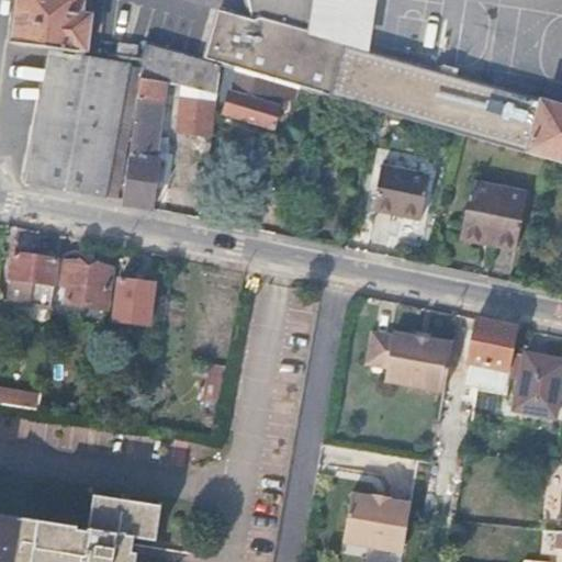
[(53,49),(86,54),(90,18),(81,15),(83,1),(82,0),(21,0),(15,45),(53,49)]
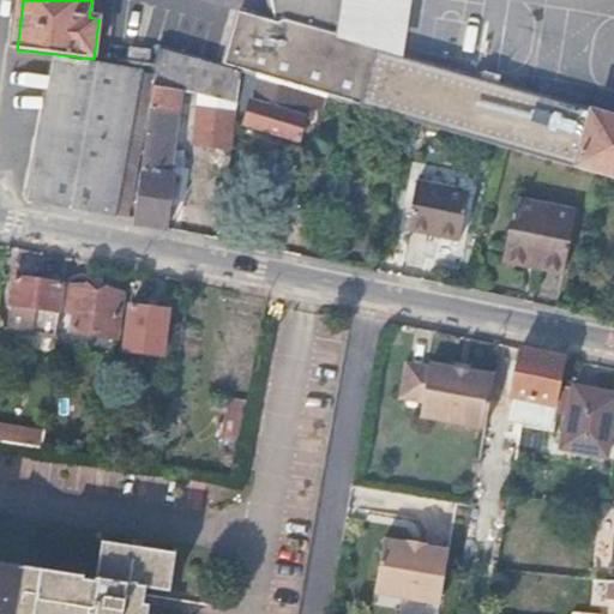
[(280,0),(278,19),(278,22),(378,50),(374,42),(343,34),(348,0),(280,0)]
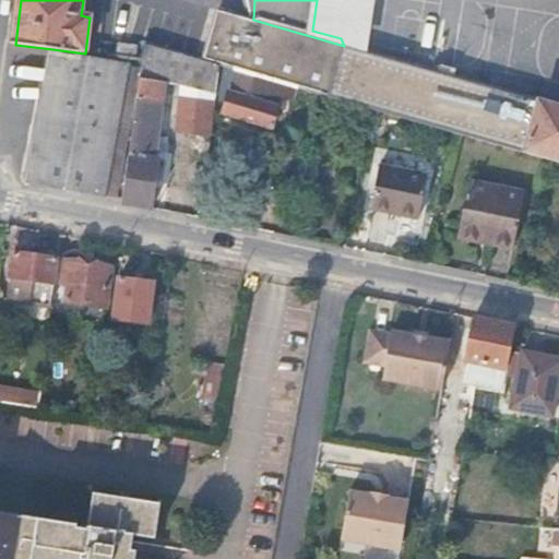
[(358,49),(365,0),(317,0),(312,31),(341,38),(344,46),(358,49)]
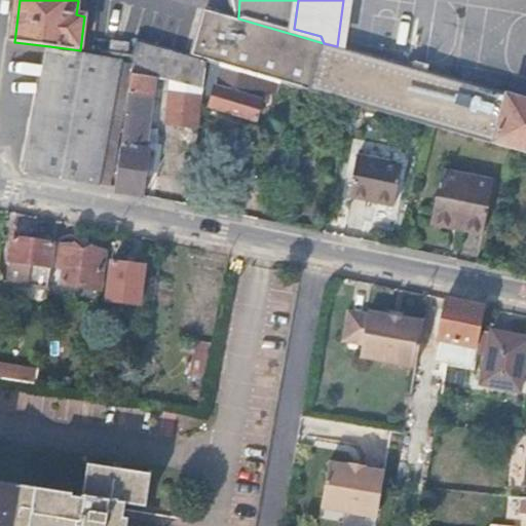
[(525,101),(337,46),(324,43),(238,19),(207,10),(192,58),(209,62),(223,67),(277,81),(335,98),(341,100),(349,102),(430,125),(517,150),(525,152),(525,101)]
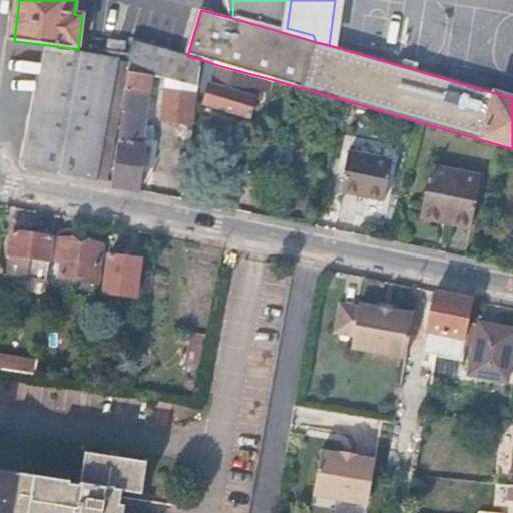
[(203,60),(187,56),(132,40),(130,55),(129,69),(152,75),(199,88),(203,60)]
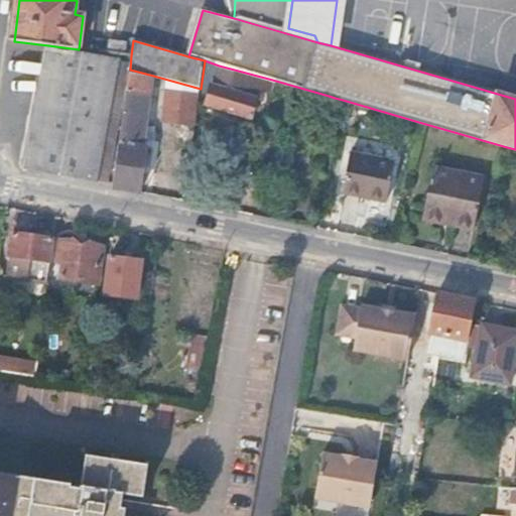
[(109,52),(125,54),(126,43),(111,41),(109,52)]
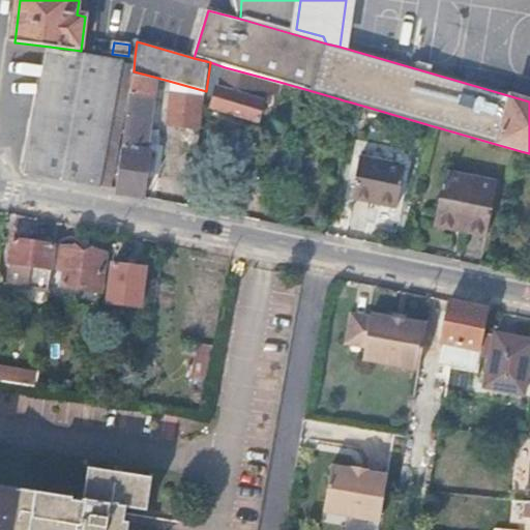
[(29,172),(99,185),(100,183),(120,62),(50,49),(29,172)]
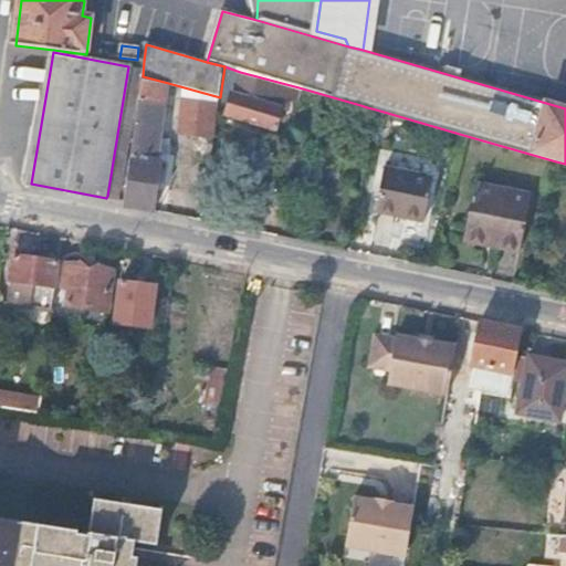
[(299,87),(240,72),(227,115),(276,130),(283,106),(273,103),(276,92),(280,92),(279,94),(295,98),(299,87)]
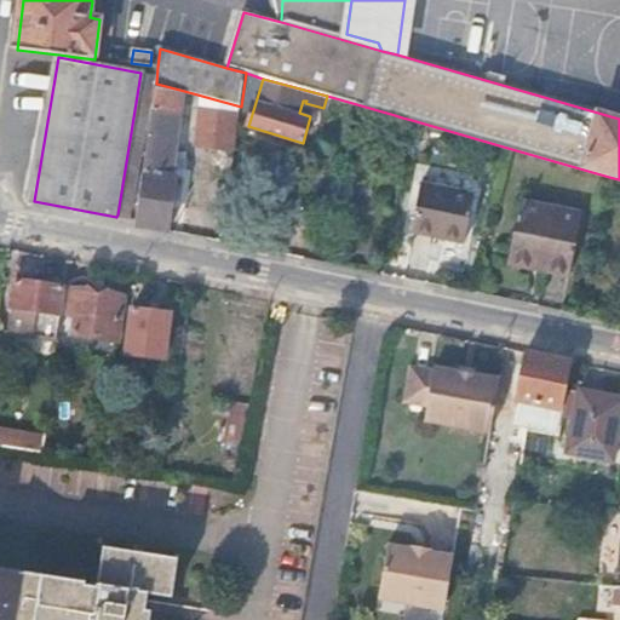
[(137,227),(170,233),(178,178),(173,177),(184,91),(156,84),(137,223),(137,227)]
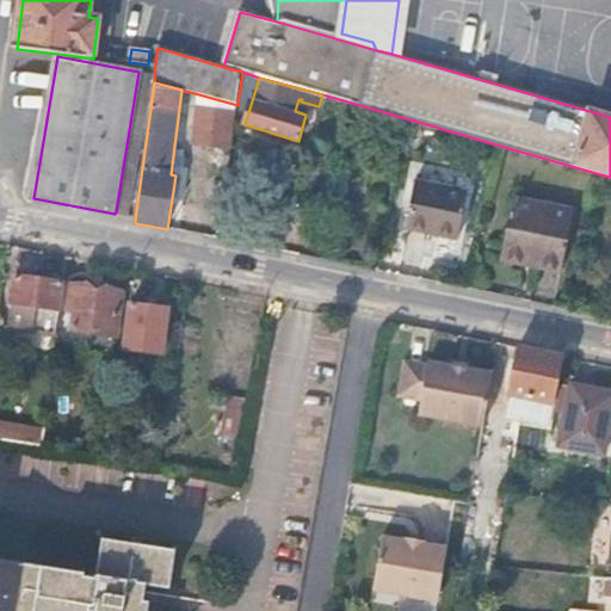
[(195,144),(232,150),(234,129),(236,113),(199,109),(195,144)]
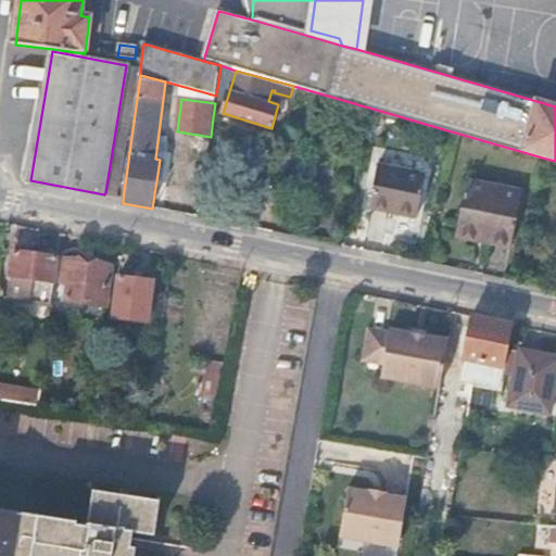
[(425,173),(378,164),(370,206),(417,215),(425,173)]
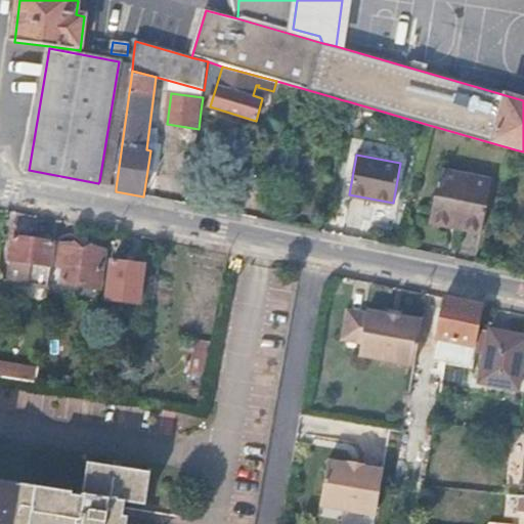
[(464,220),(462,228),(482,232),(493,180),(443,169),(434,214),(464,220)]
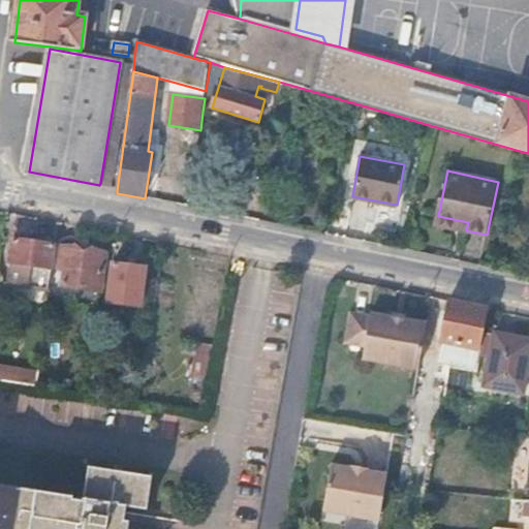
[(436,223),(466,230),(468,222),(438,216),(436,223)]
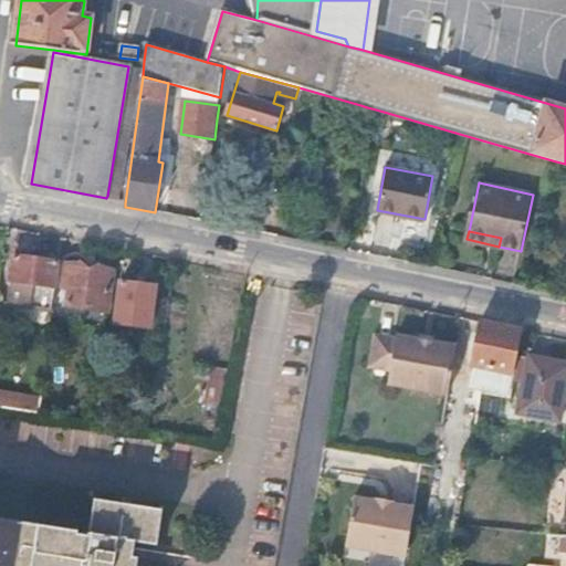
[(54,307),(62,260),(14,253),(9,301),(54,307)]
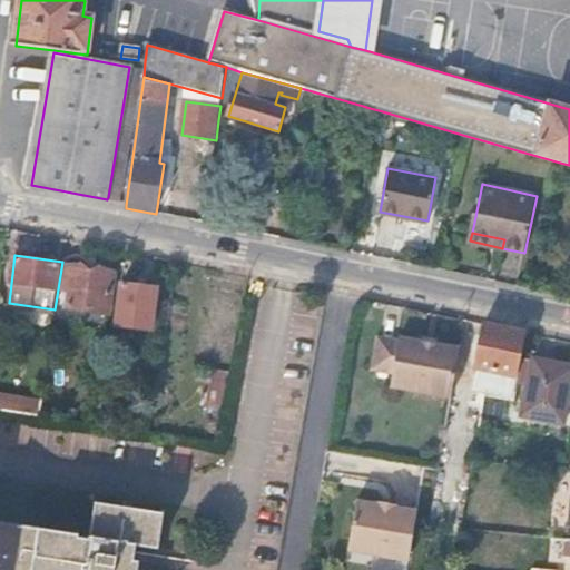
[(114,271),(69,263),(65,286),(69,287),(68,304),(108,311),(114,271)]
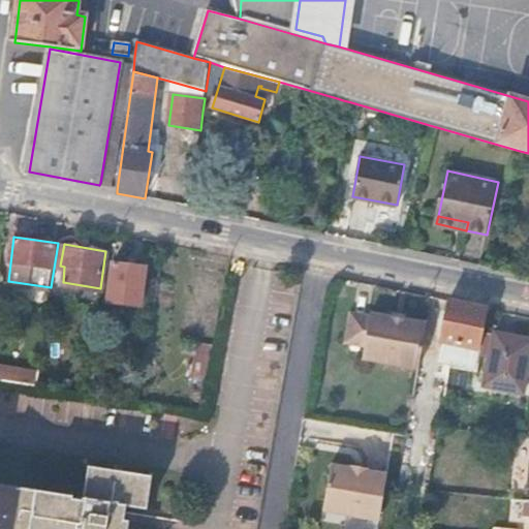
[(147,266),(114,261),(109,298),(142,304),(147,266)]
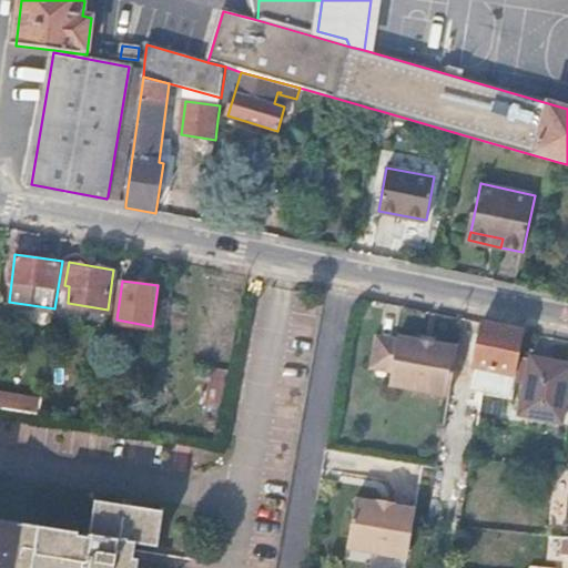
[(524,328),(484,321),(475,365),(482,367),(478,389),(484,392),(511,396),(524,328)]
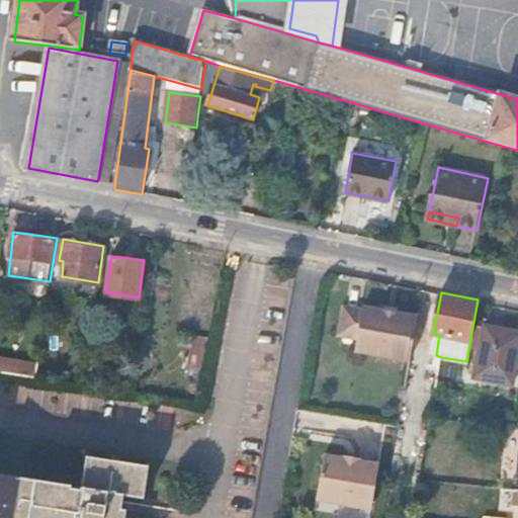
[(357,350),(412,359),(419,315),(399,312),(384,309),(363,306),(363,309),(344,305),(338,345),(357,348),(357,350)]
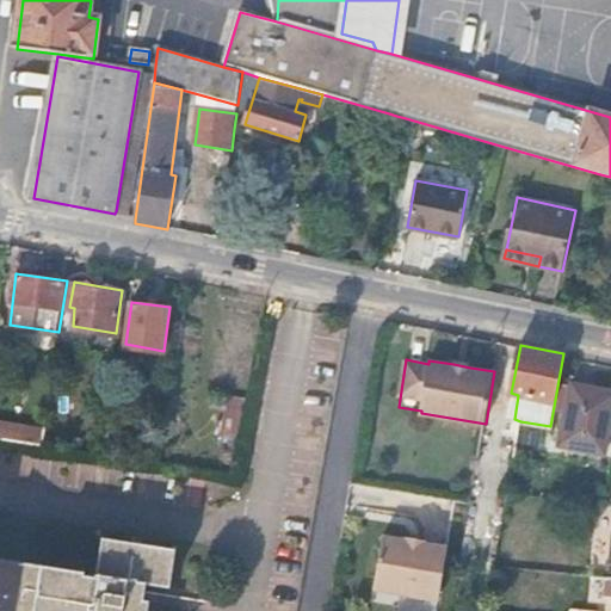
[(252,384),(235,382),(230,406),(247,408),(252,384)]
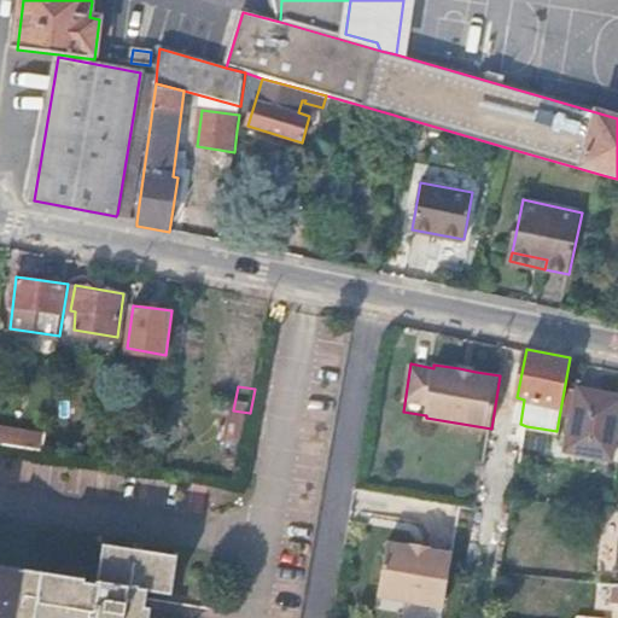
[(617,435),(617,394),(582,388),(570,448),(613,459),(617,435)]
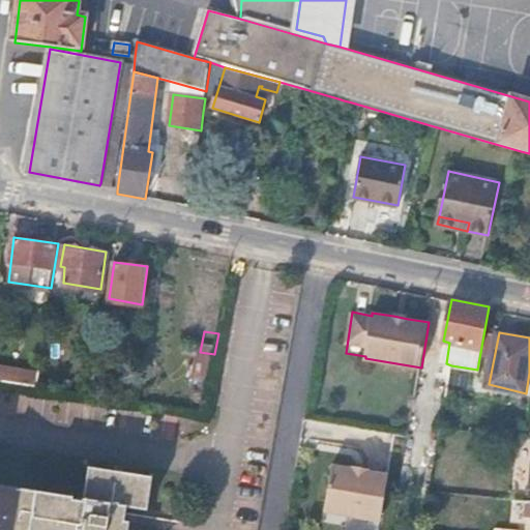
[(0,379),(35,386),(38,371),(0,363),(0,379)]
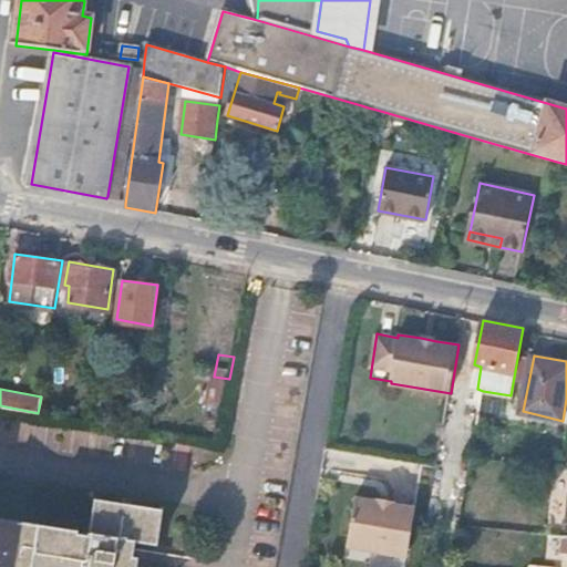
[(348,543),(406,555),(418,507),(395,502),(395,498),(380,495),(380,498),(358,494),(348,543)]
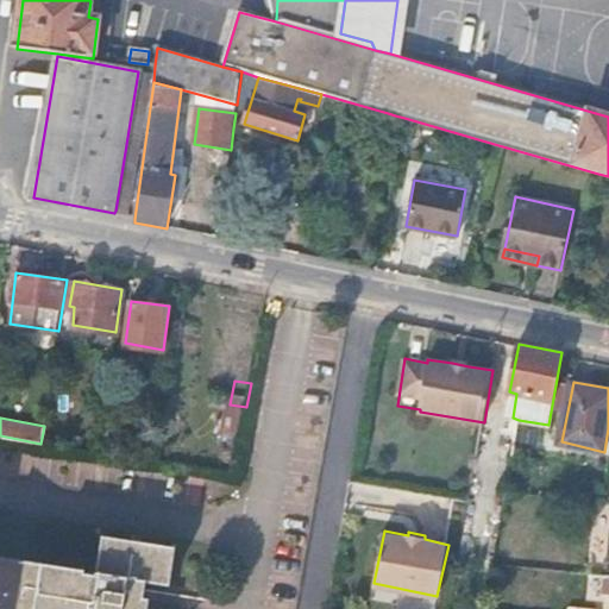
[(0,608),(148,608),(152,582),(170,584),(176,545),(102,535),(96,576),(83,575),(83,571),(0,559),(0,608)]
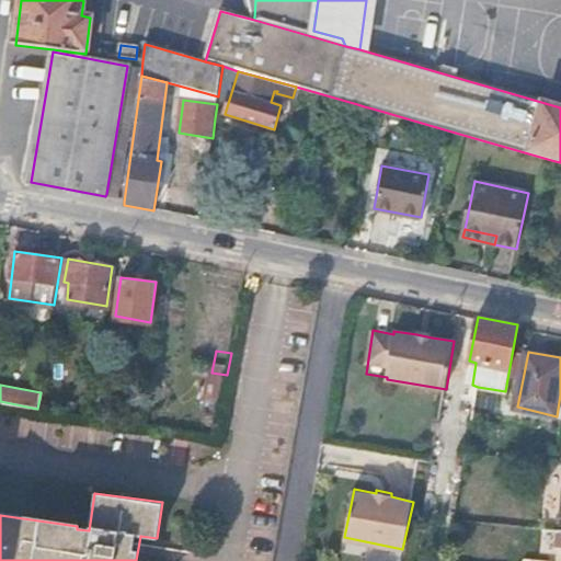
[(560,529),(542,528),(541,544),(560,545),(560,529)]
